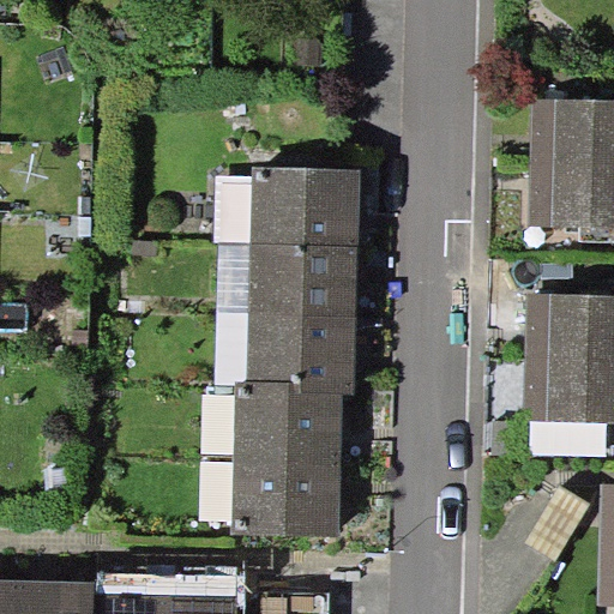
[(613,100),(533,100),(531,163),(613,164),(613,100)]
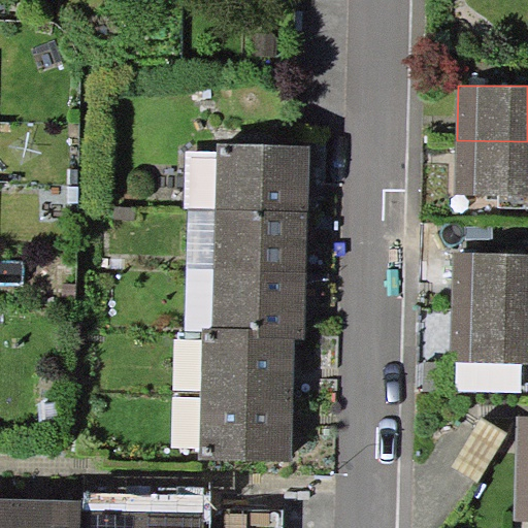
[(527,141),(457,140),(456,194),(499,196),(527,195),(527,141)]
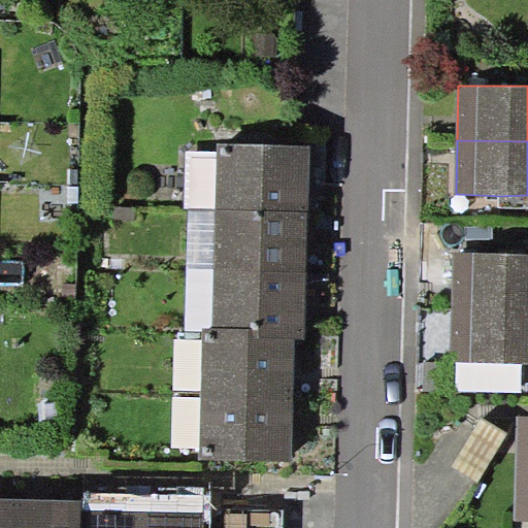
[(218,151),(217,209),(308,211),(310,146),(218,144),(218,151)]
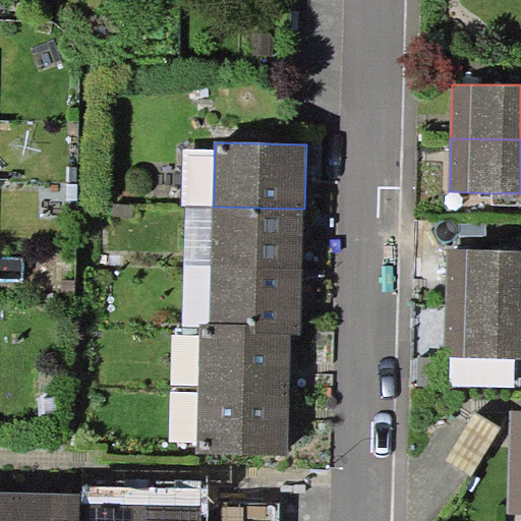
[(186,206),(214,207),(215,149),(184,149),(182,207),(186,206)]
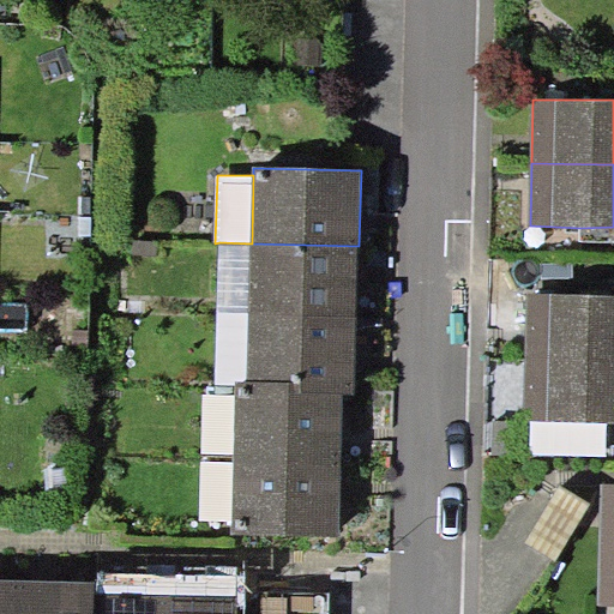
[(613,241),(613,227),(581,228),(581,241),(613,241)]
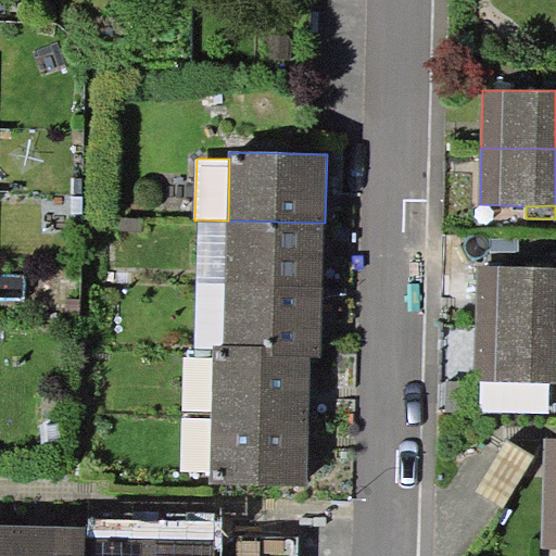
[(226,285),(228,220),(199,219),(198,285),(226,285)]
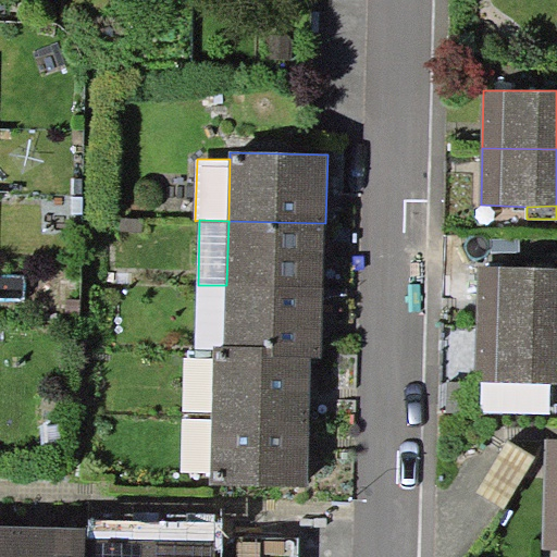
[(229,221),(226,285),(324,288),(325,223),(229,221)]
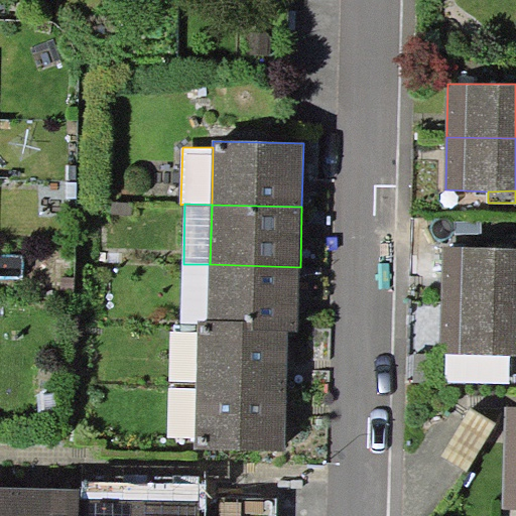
[(515,248),(443,247),(442,300),(515,301),(515,248)]
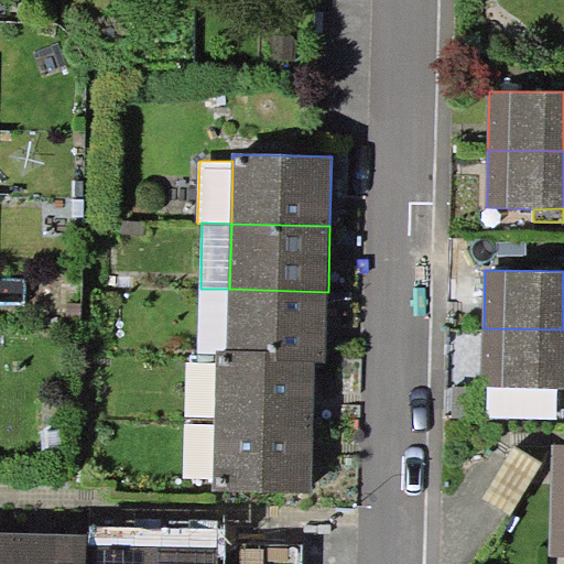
[(228,349),(229,289),(201,289),(198,353),(216,354),(216,349),(228,349)]
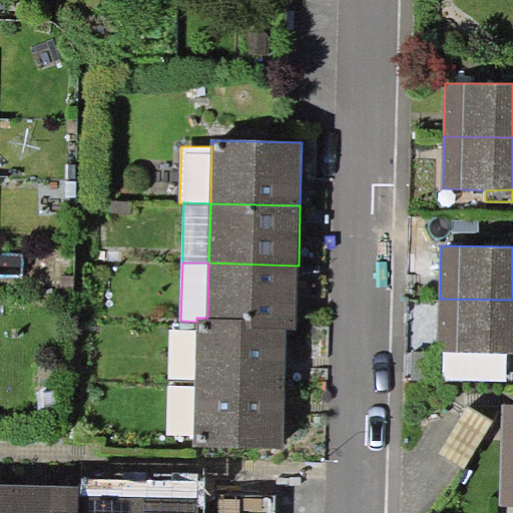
[(297,329),(299,266),(208,263),(207,318),(245,319),(245,328),(286,328),(297,329)]
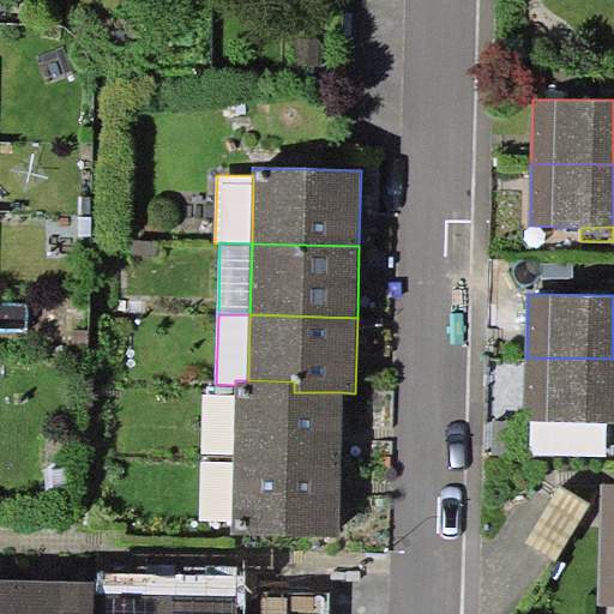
[(613,359),(527,357),(525,421),(613,422),(613,359)]
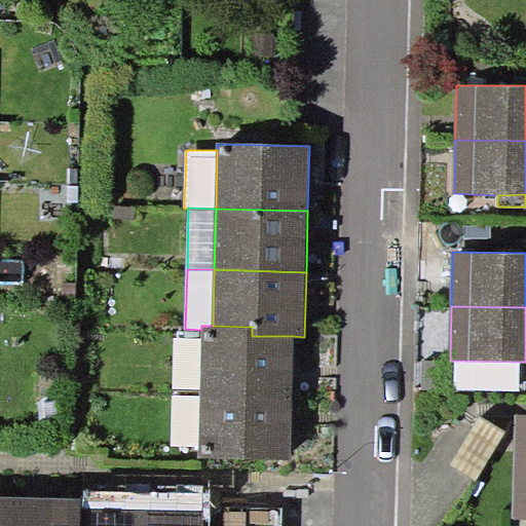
[(200,387),(200,393),(291,396),(293,336),(252,336),(252,327),(213,326),(201,326),(201,330),(201,339),(200,387)]
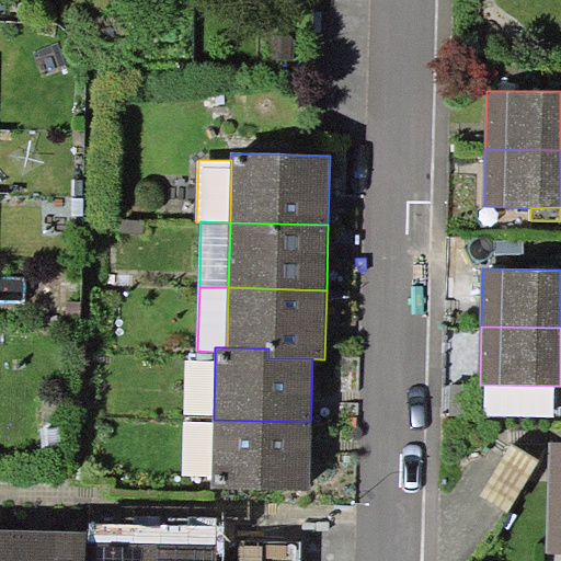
[(215,362),(186,361),(185,413),(214,413),(215,362)]
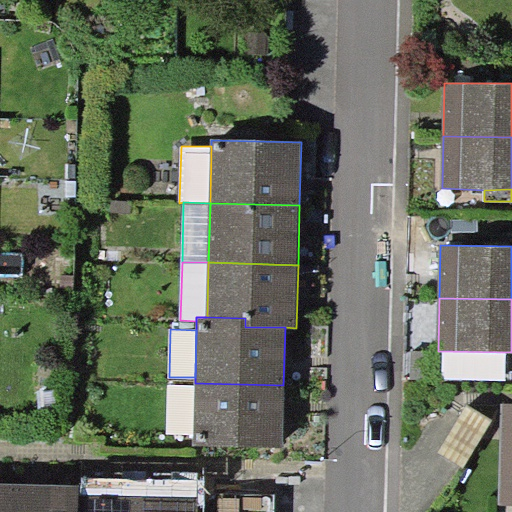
[(282,449),(283,385),(195,383),(194,385),(194,434),(193,446),(282,449)]
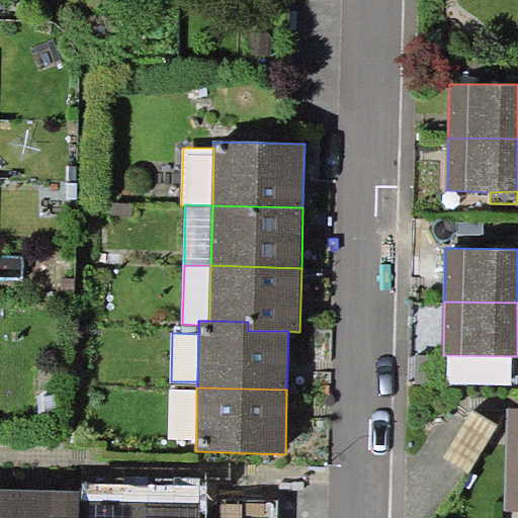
[(196,390),(170,390),(170,438),(196,439),(196,390)]
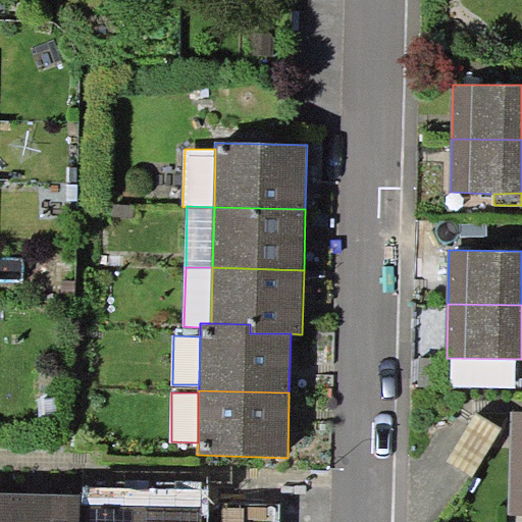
[(503,427),(476,411),(447,460),(473,476),(503,427)]
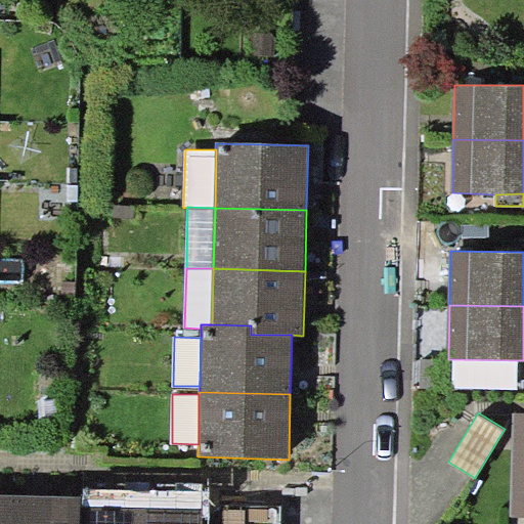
[(523,517),(523,412),(513,412),(512,517),(523,517)]
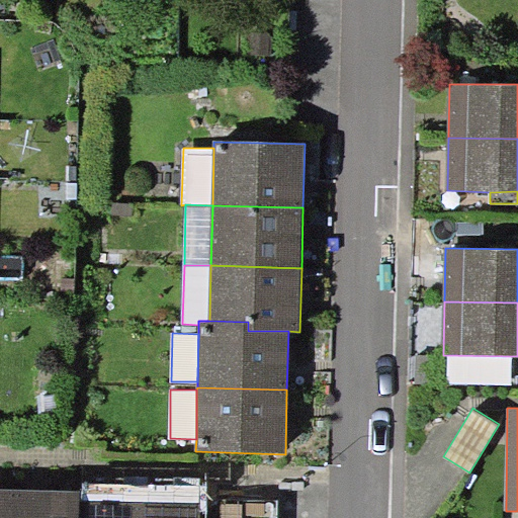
[(0,517),(15,517),(16,490),(0,489),(0,517)]
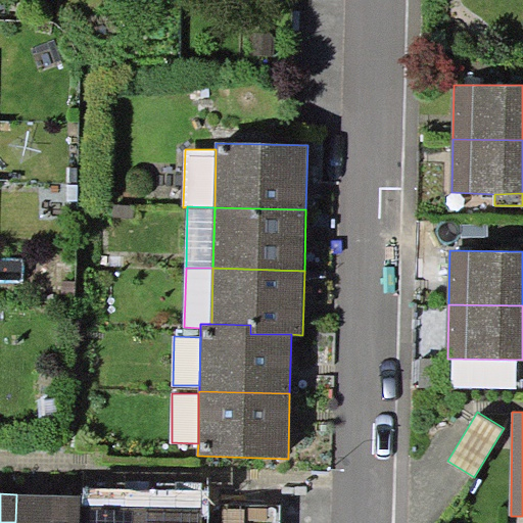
[(16,494),(15,522),(79,522),(80,504),(80,495),(16,494)]
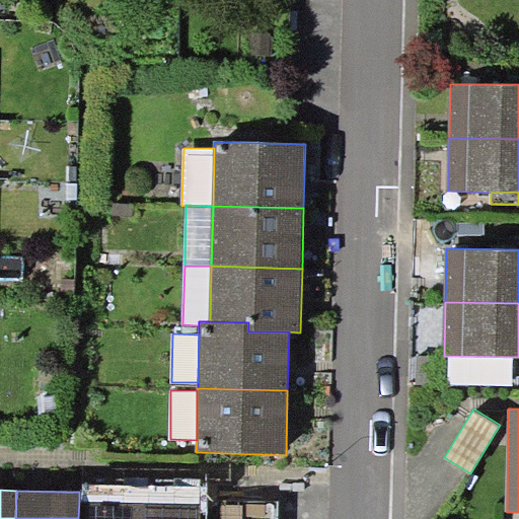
[(78,518),(140,518),(141,502),(79,500),(78,518)]
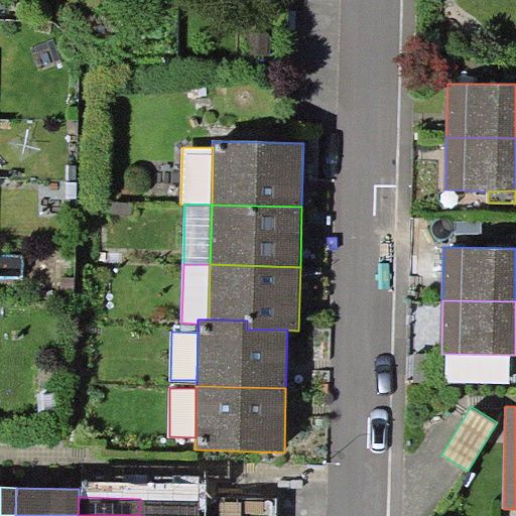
[(199,515),(199,500),(140,499),(139,515),(199,515)]
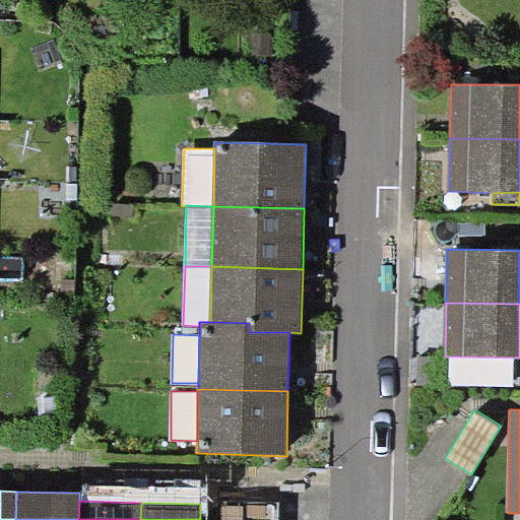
[(279,519),(280,507),(220,505),(219,519),(279,519)]
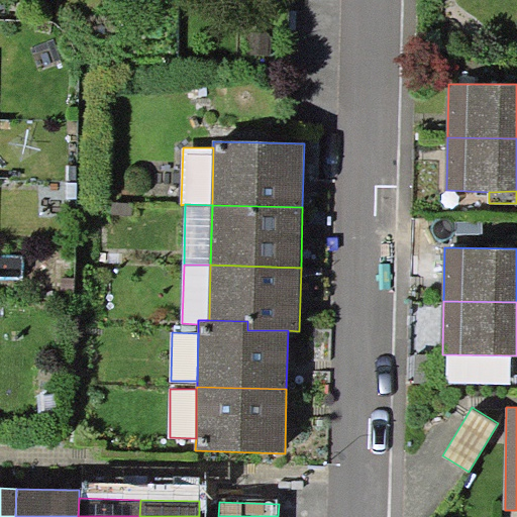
All buildings are outlined.
